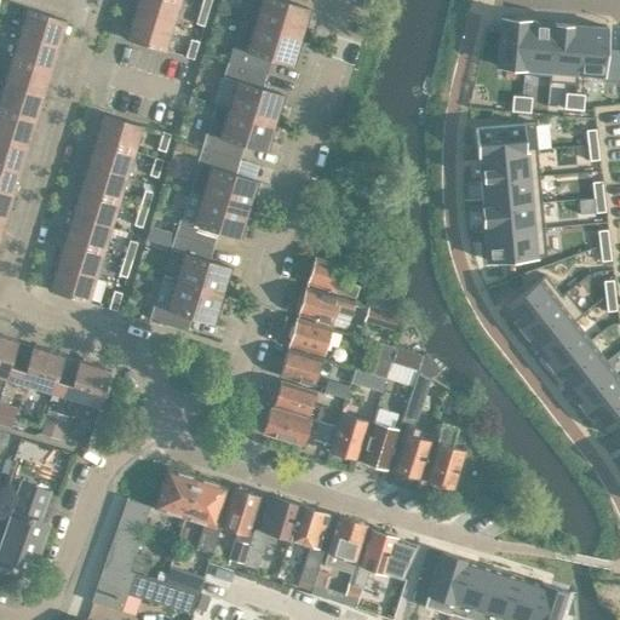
[(135,0),(132,12),(172,24),(179,0),(135,0)]
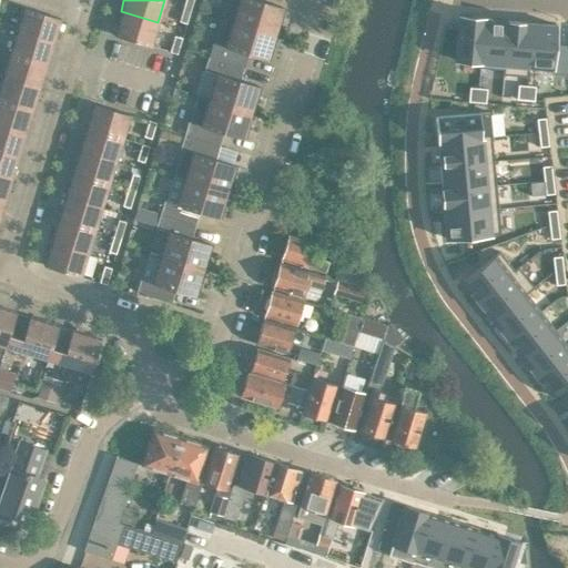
[(226,0),(222,17),(276,33),(282,17),(277,16),(281,7),(263,1),(263,0),(226,0)]
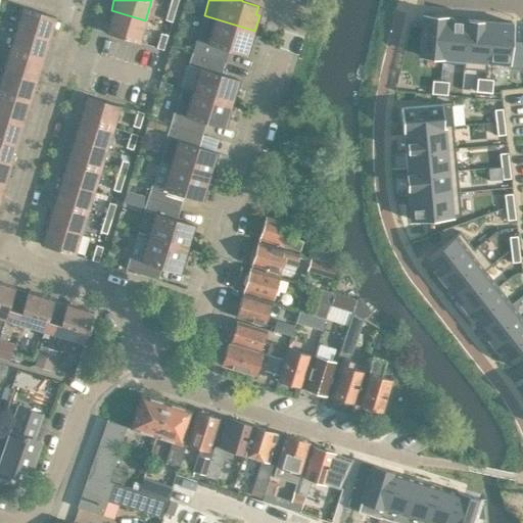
[(176,6),(169,4),(164,19),(171,21),(176,6)]
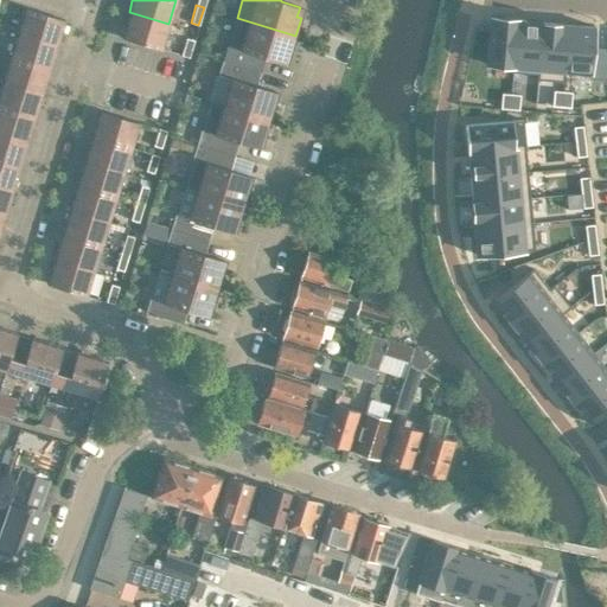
[(25,7),(18,32),(57,44),(65,19),(25,7)]
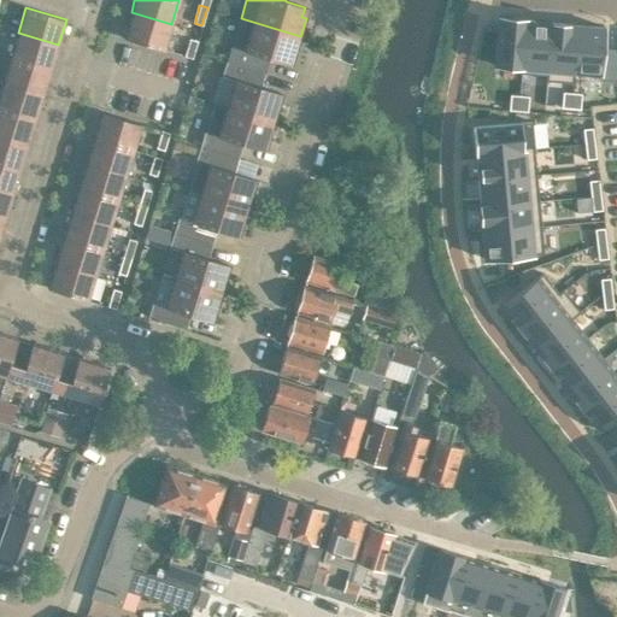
[(171,24),(131,12),(123,37),(164,50),(171,24)]
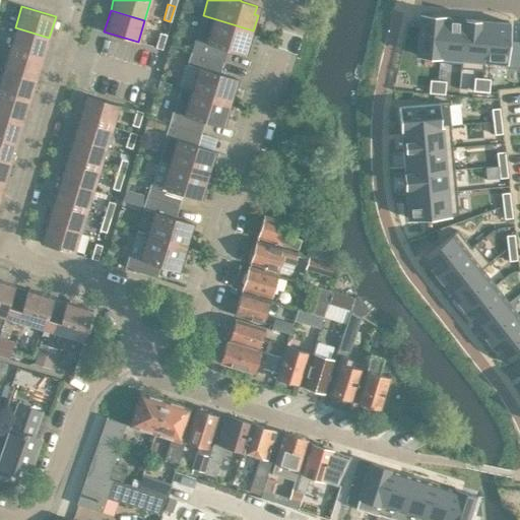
[(420,14),(416,55),(439,56),(438,61),(439,61),(442,16),(420,14)]
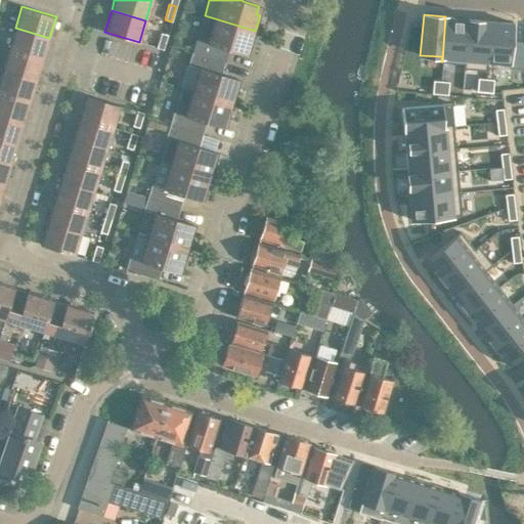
[(195,39),(191,51),(224,61),(228,49),(245,54),(247,45),(251,46),(255,31),(205,15),(198,39),(195,39)]
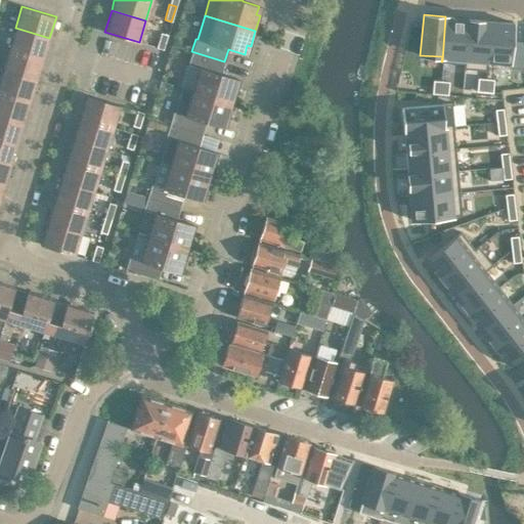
[(445,16),(442,61),(464,63),(463,69),(465,69),(468,18),(445,16)]
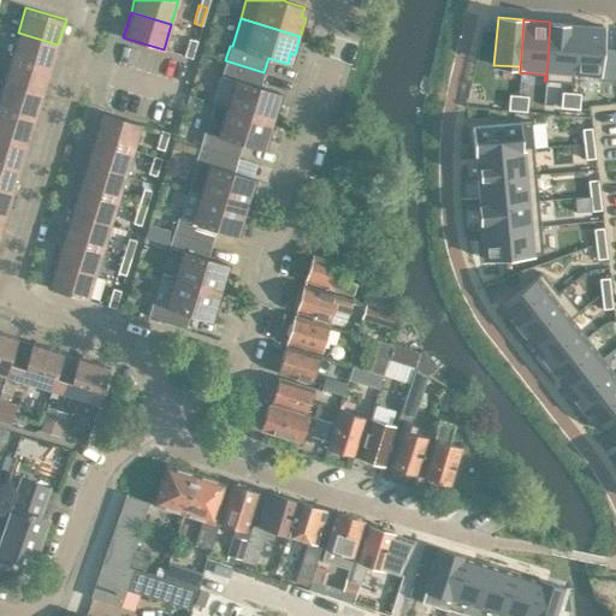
[(550,22),(546,81),(573,83),(576,24),(550,22)]
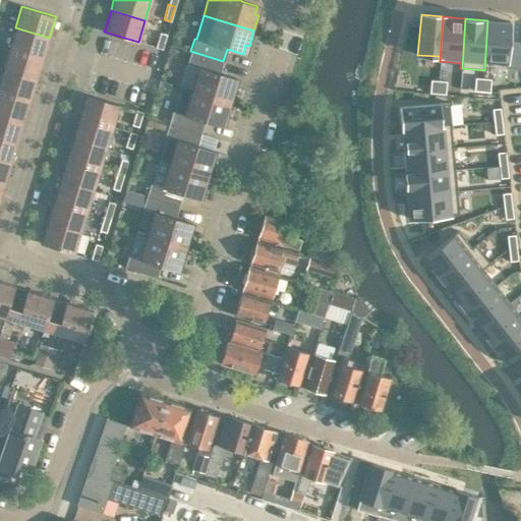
[(487,20),(484,70),(485,60),(507,62),(510,22),(487,20)]
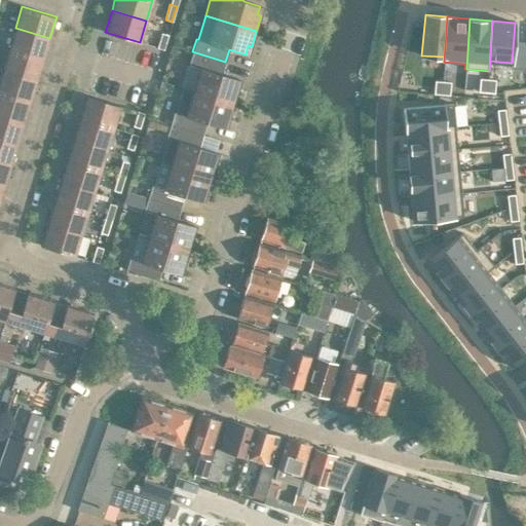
[(15,28),(8,49),(40,59),(43,49),(46,50),(49,38),(15,28)]
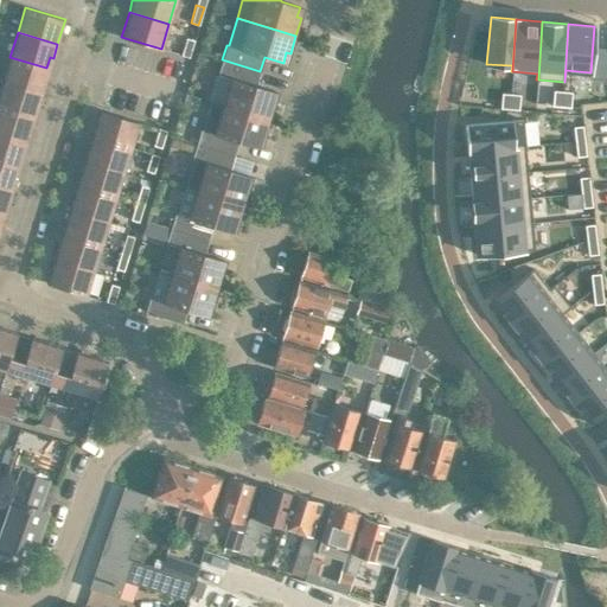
[(180,55),(189,57),(193,40),(186,38),(180,55)]
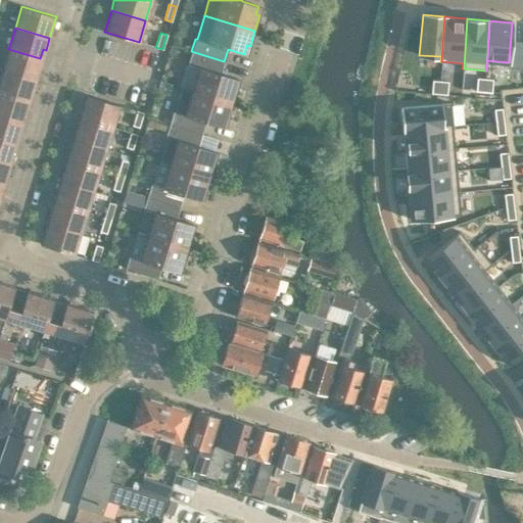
[(8,49),(2,70),(36,81),(40,69),(37,68),(40,58),(8,49)]
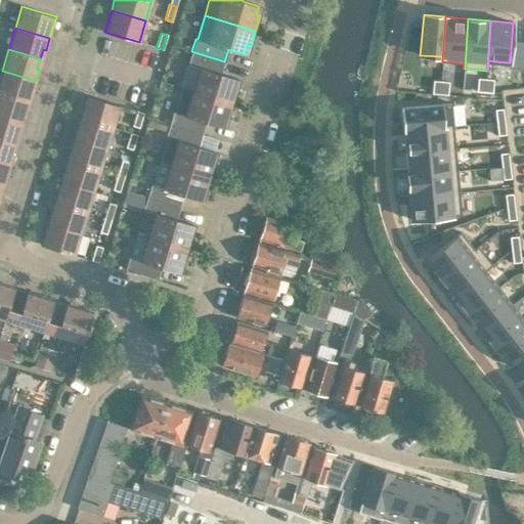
[(199,69),(191,91),(233,103),(237,88),(234,87),(236,79),(220,74),(224,61),(191,51),(187,64),(199,69)]
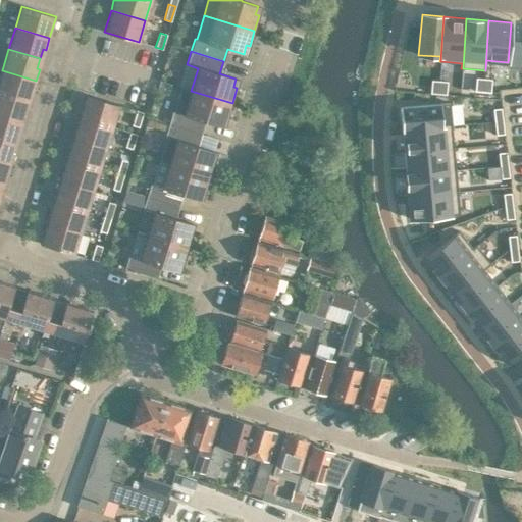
[(2,70),(0,75),(0,92),(28,101),(31,91),(33,92),(36,81),(2,70)]
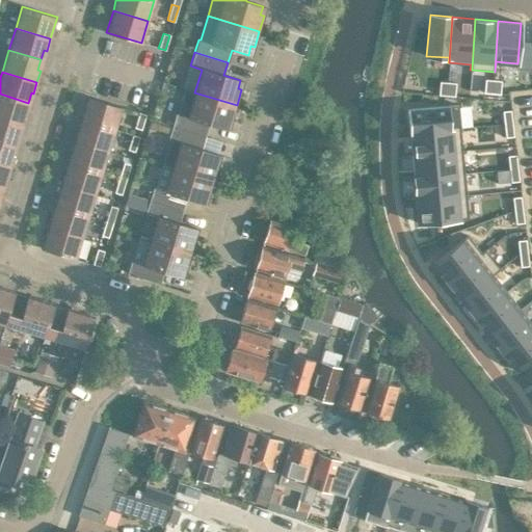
[(485,79),(483,92),(493,92),(494,80),(485,79)]
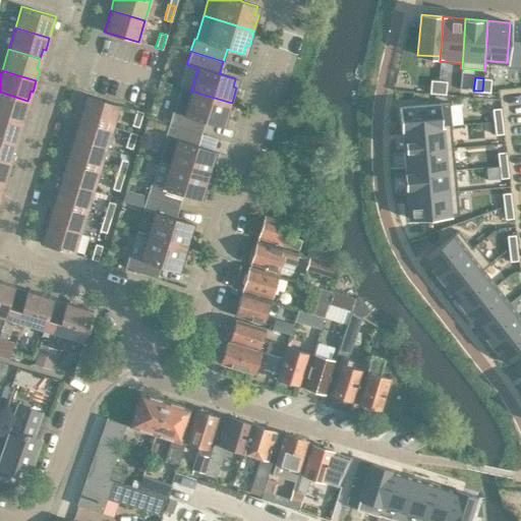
[(430,79),(429,93),(437,94),(439,80),(430,79)]
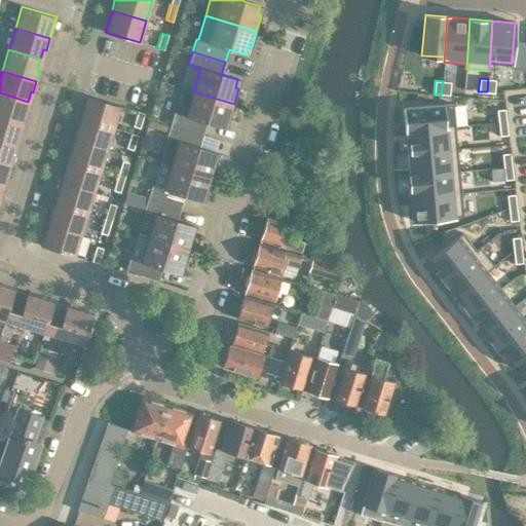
[(443,81),(441,95),(449,95),(450,82),(443,81)]
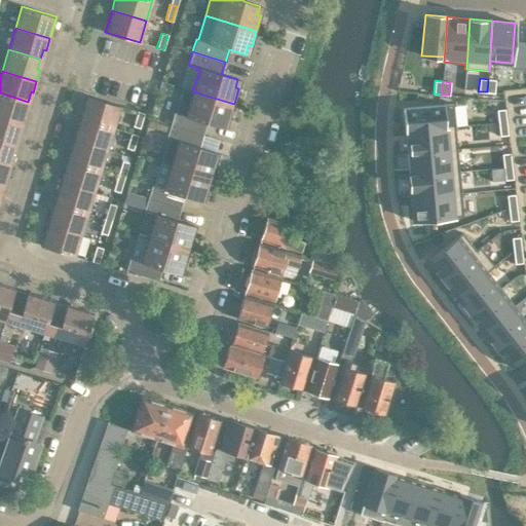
[(175,112),(171,124),(202,135),(207,122),(223,127),(225,118),(229,119),(234,104),(192,91),(183,88),(176,112),(175,112)]
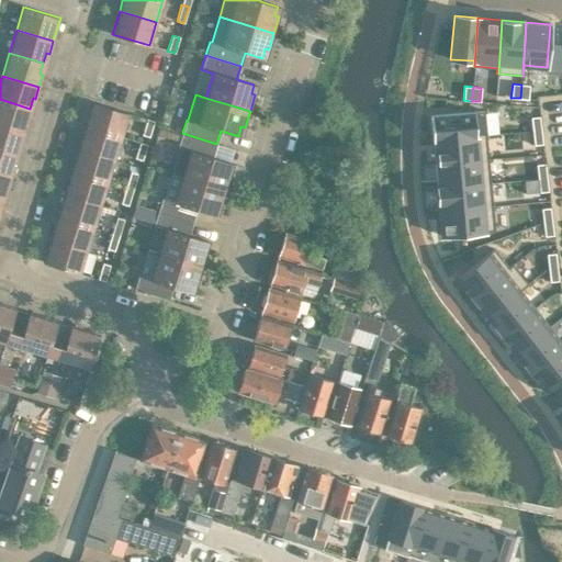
[(0,99),(0,124),(25,132),(29,120),(26,119),(30,109),(0,99)]
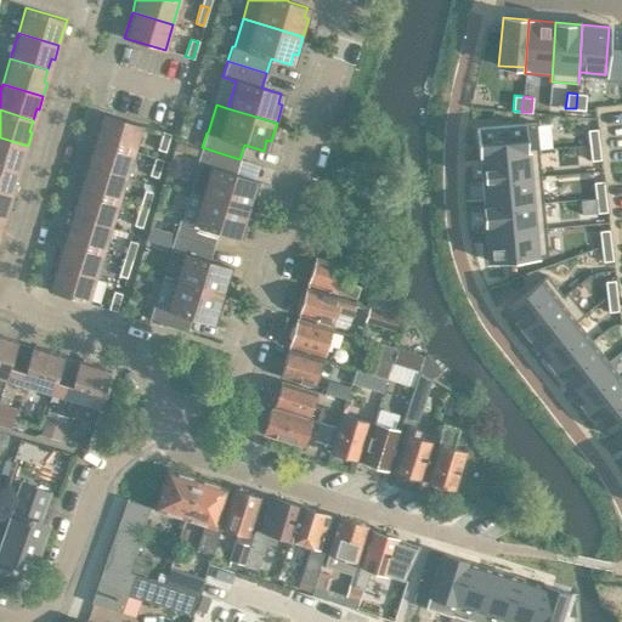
[(100,128),(96,140),(135,151),(142,125),(102,113),(97,128),(100,128)]
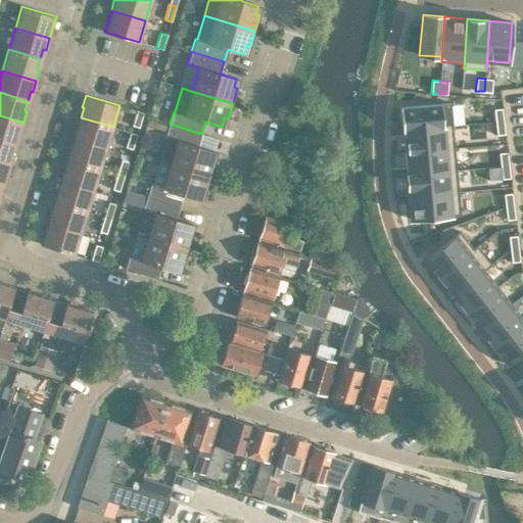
[(450,102),(400,107),(402,130),(453,125),(450,102)]
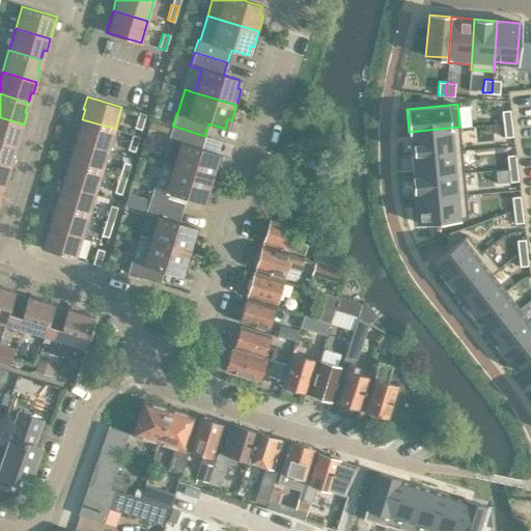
[(509,110),(501,111),(503,123),(511,122),(509,110)]
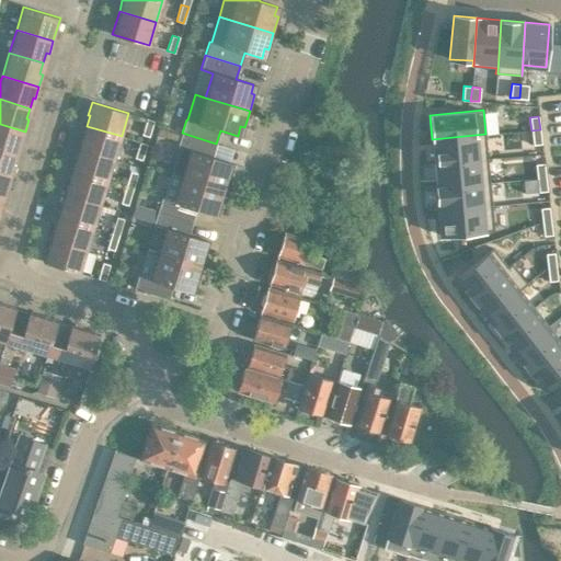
[(141,135),(149,137),(153,121),(146,118),(141,135)]
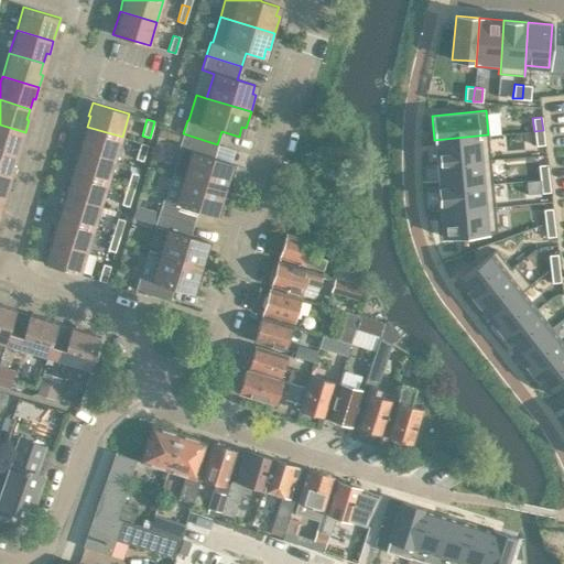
[(0,125),(0,149),(15,154),(19,144),(21,144),(25,132),(0,125)]
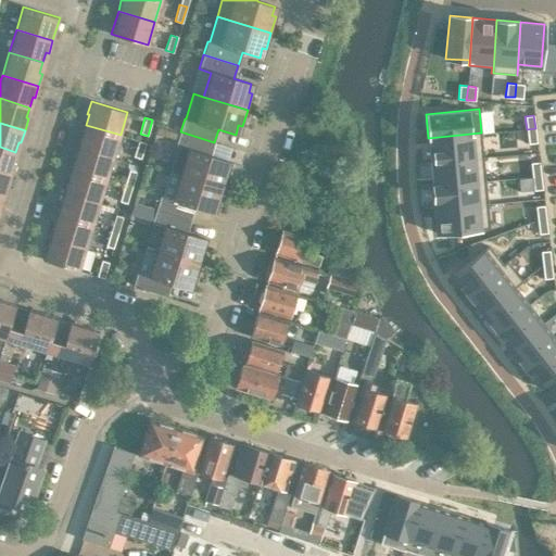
[(80,135),(77,147),(113,158),(121,135),(86,125),(83,135),(80,135)]
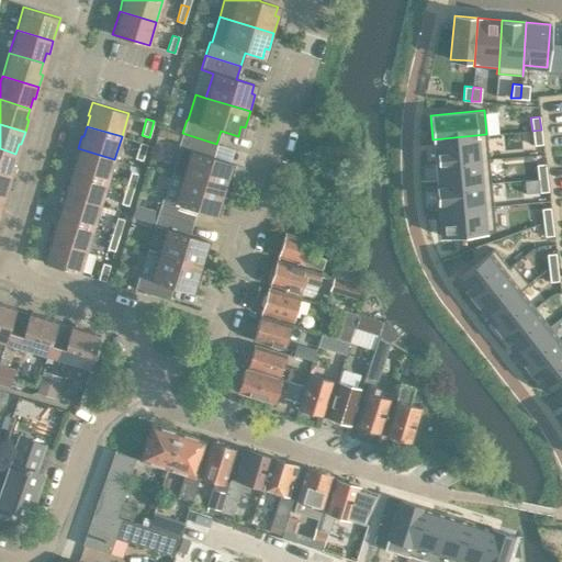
[(167,130),(159,127),(157,135),(165,137),(167,130)]
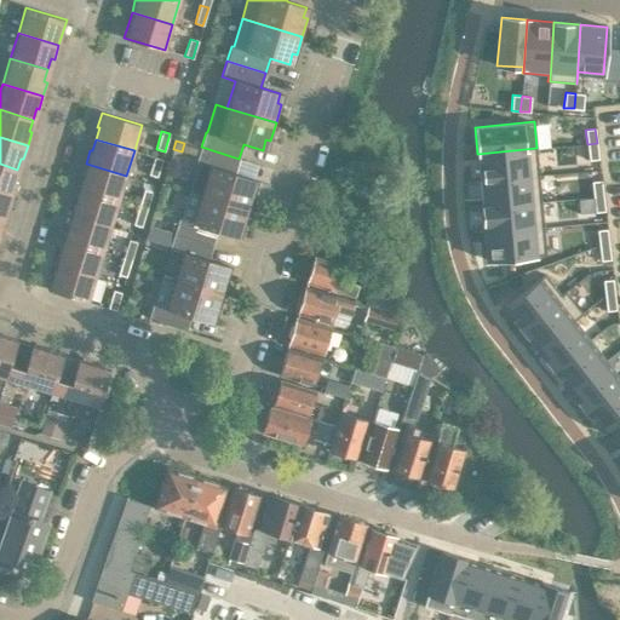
[(597,143),(587,144),(590,160),(598,159),(597,143)]
